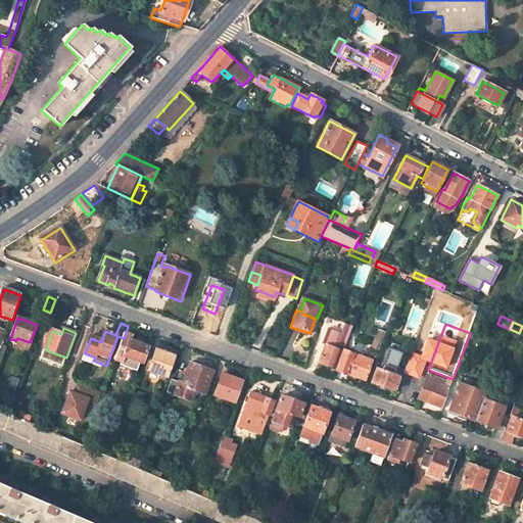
[(126,333),(124,338),(114,360),(122,363),(125,357),(142,363),(148,347),(132,341),(133,336),(126,333)]
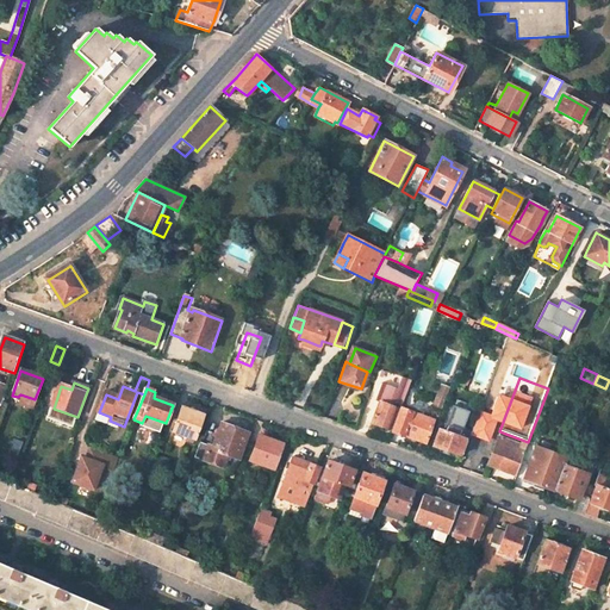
[(400,397),(396,409),(380,403),(383,398),(373,396),(367,412),(375,416),(373,424),(391,430),(398,410),(400,411),(400,410),(405,399),(400,397)]
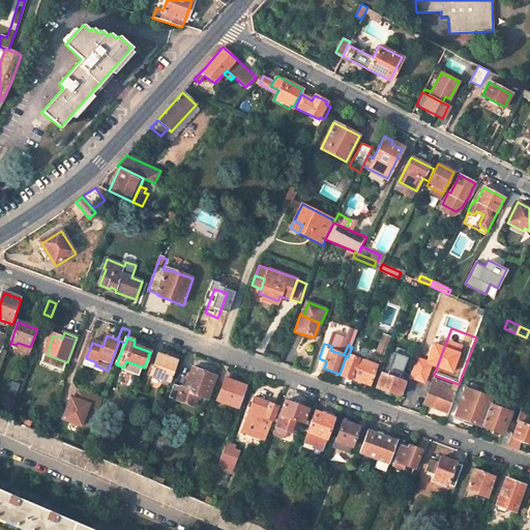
[(162,379),(159,383),(168,385),(178,358),(169,354),(168,358),(158,355),(151,376),(162,379)]
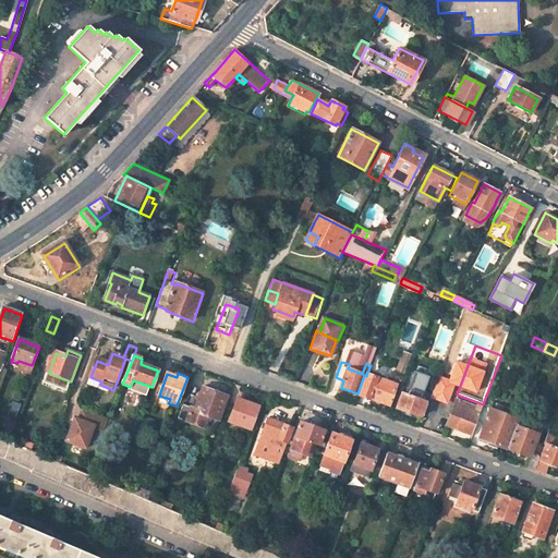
[(366,375),(366,376),(360,396),(390,405),(397,386),(366,375)]
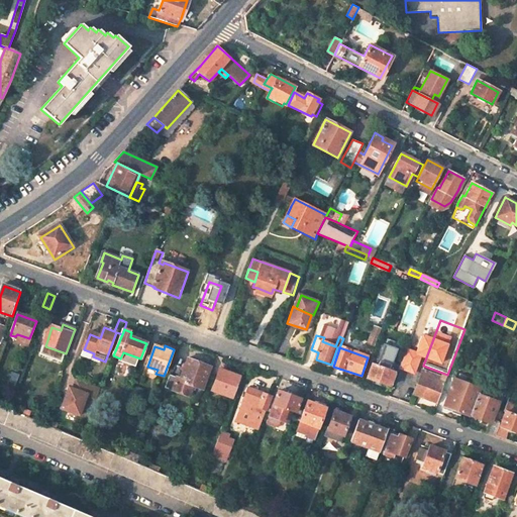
[(166,387),(192,398),(196,387),(207,391),(214,371),(190,360),(184,379),(171,374),(166,386),(166,387)]
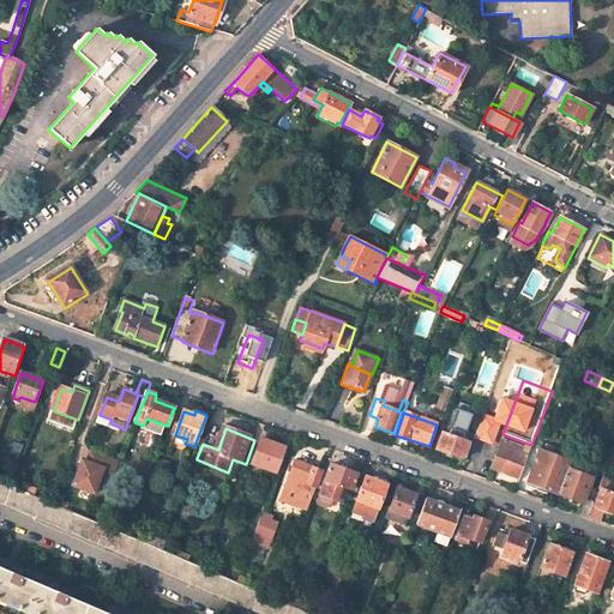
[(463,459),(469,443),(443,434),(437,450),(463,459)]
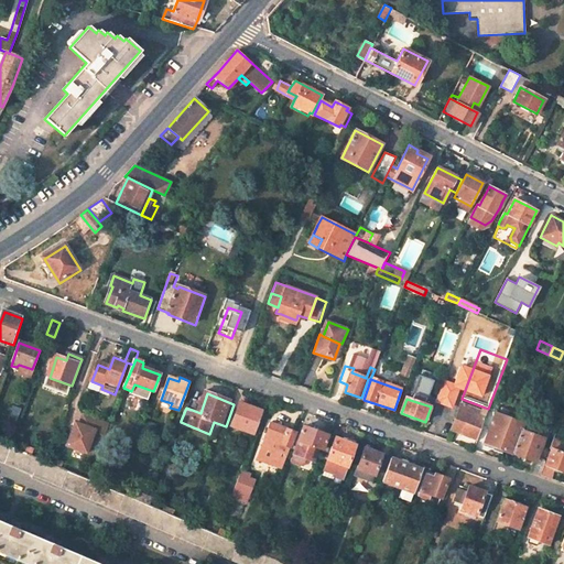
[(485,418),(469,412),(470,408),(461,404),(452,427),(462,431),(461,434),(478,441),(479,436),(485,418)]
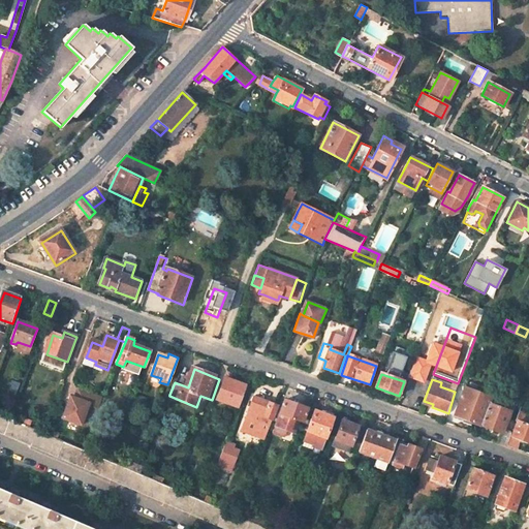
[(241,408),(248,389),(226,380),(219,400),(241,408)]
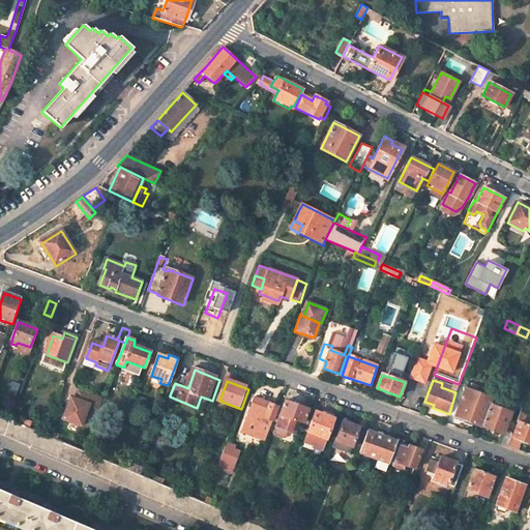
[(492,398),(459,385),(455,392),(450,410),(458,412),(457,417),(482,427),(489,406),(492,398)]
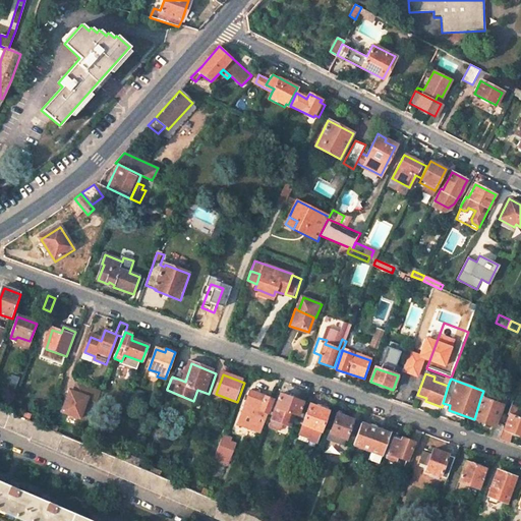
[(101,392),(77,383),(73,392),(69,391),(61,411),(79,419),(87,399),(97,403),(101,392)]
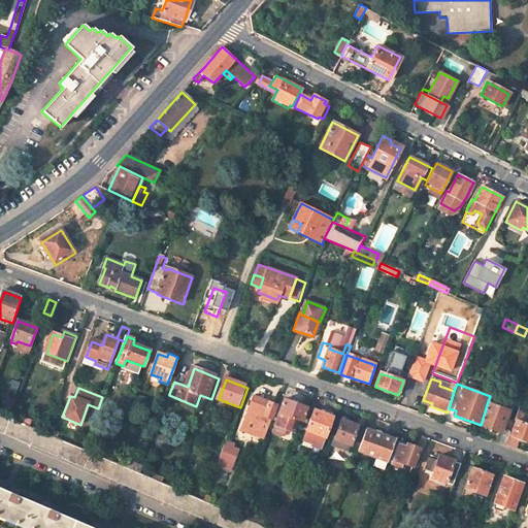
[(265,439),(277,405),(255,397),(242,430),(265,439)]
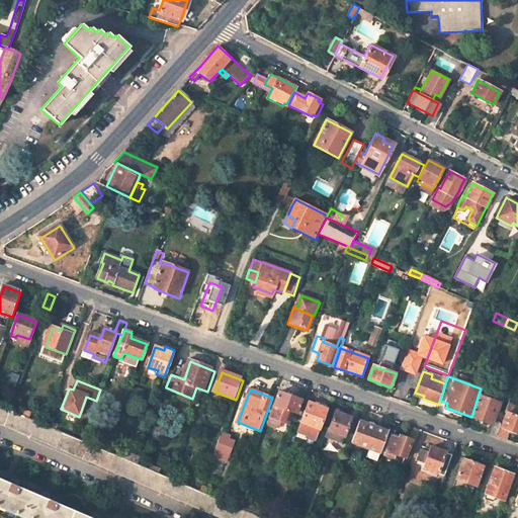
[(300,401),(279,393),(274,406),(267,425),(278,429),(281,421),(288,424),(293,413),(295,414),(300,401)]
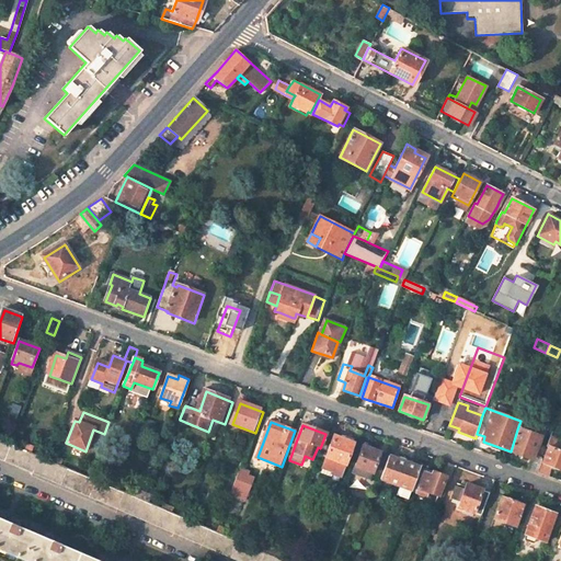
[(530,459),(527,469),(538,472),(541,462),(533,460),(540,438),(517,430),(511,451),(530,459)]
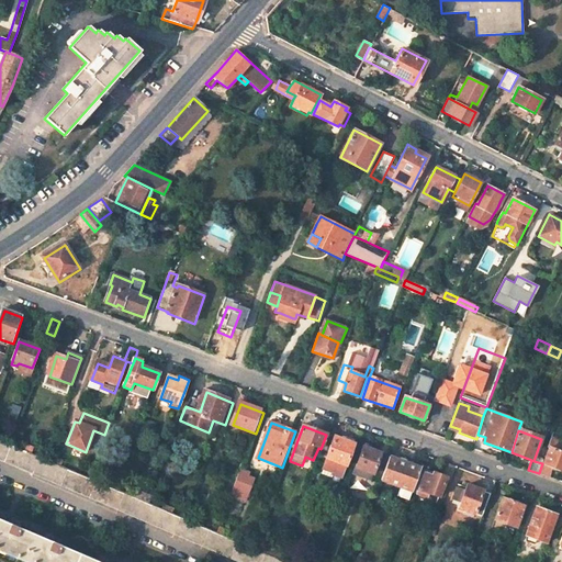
[(327,453),(326,460),(322,471),(323,471),(322,475),(332,479),(333,478),(341,480),(355,445),(329,436),(323,452),(327,453)]
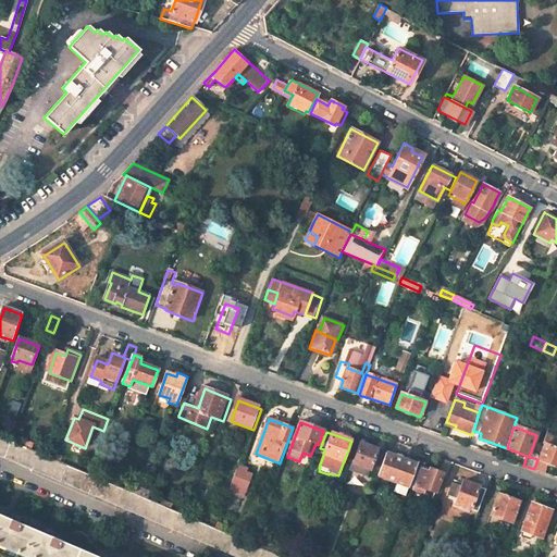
[(556,437),(546,434),(545,434),(537,459),(547,463),(556,466),(556,437)]
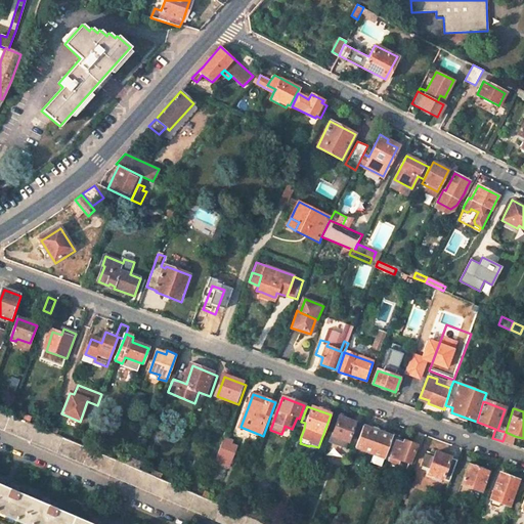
[(350,438),(358,442),(363,427),(339,418),(333,436),(348,442),(350,438)]
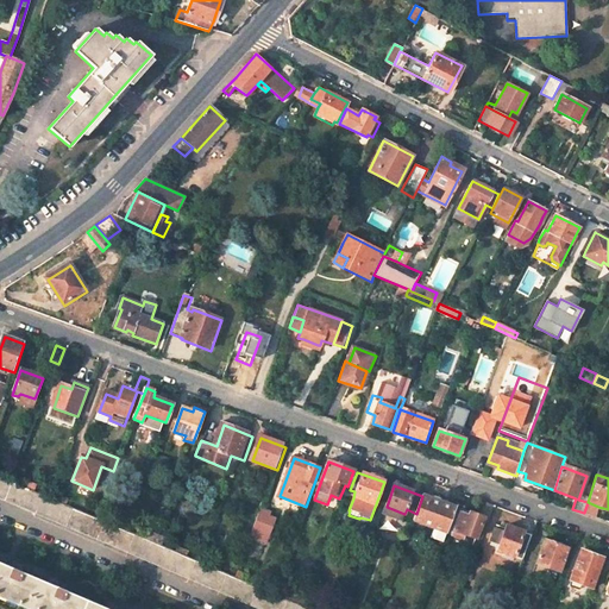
[(50,500),(66,507),(68,498),(54,491),(50,500)]
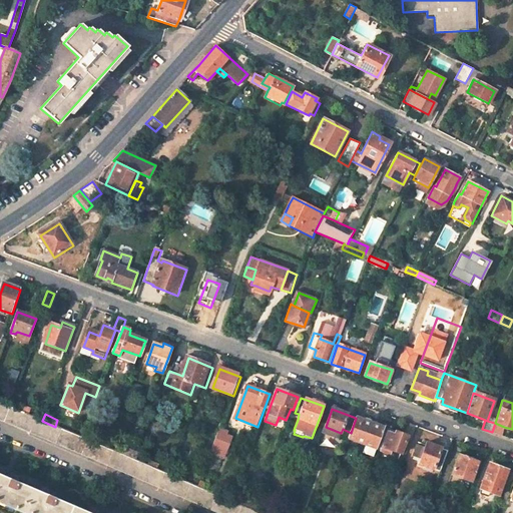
[(374,457),(376,450),(384,432),(385,428),(356,418),(351,433),(348,438),(366,445),(364,452),(365,455),(374,457)]
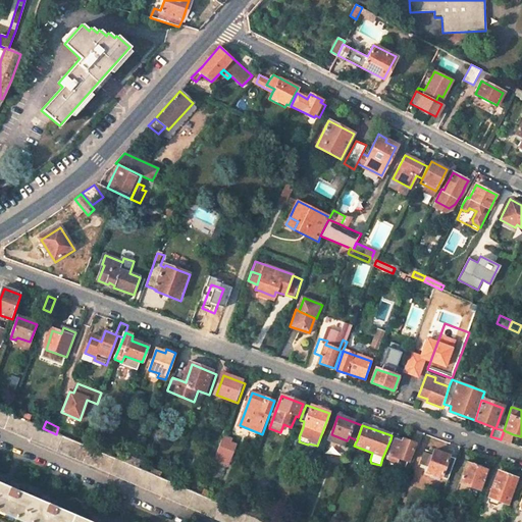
[(56,434),(70,439),(72,433),(58,427),(56,434)]
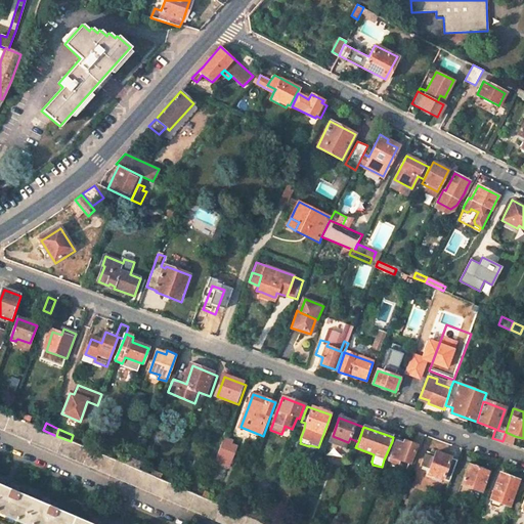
[(512,444),(515,436),(506,432),(503,441),(512,444)]
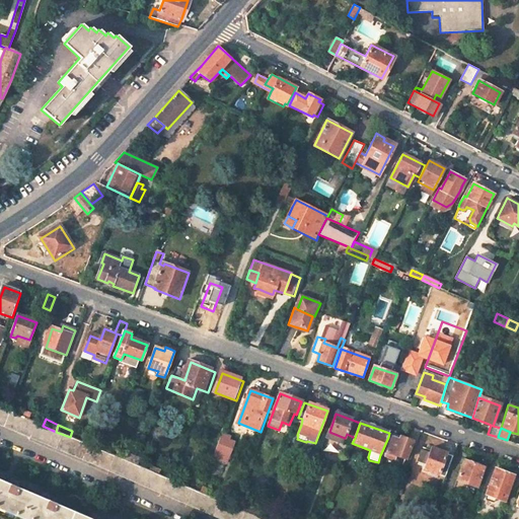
[(409,466),(423,432),(415,429),(410,440),(401,438),(399,441),(388,437),(380,455),(409,466)]
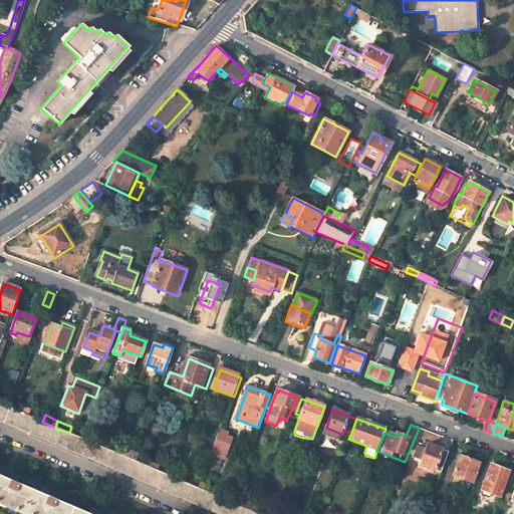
[(222,431),(213,454),(226,459),(234,439),(229,437),(230,434),(222,431)]
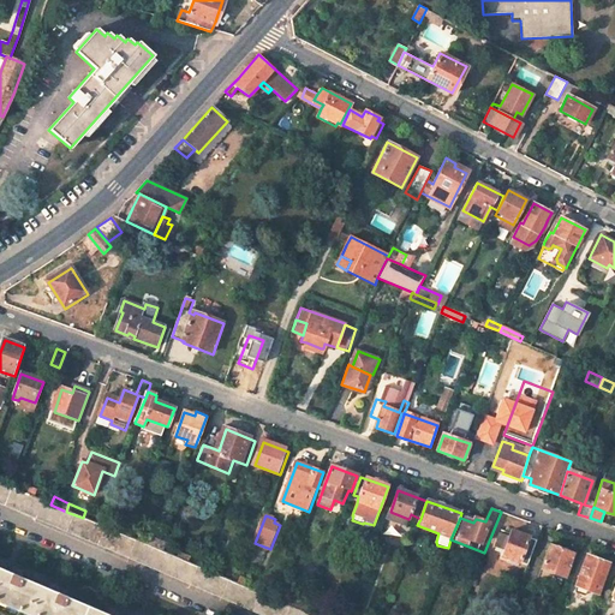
[(112,524),(109,530),(120,535),(124,529),(112,524)]
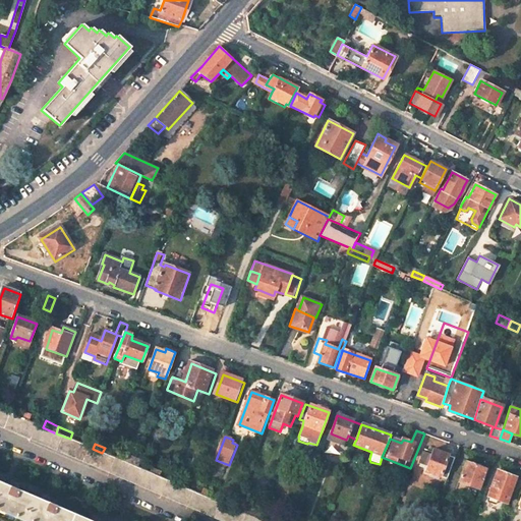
[(352,450),(345,447),(343,455),(349,457),(352,450)]
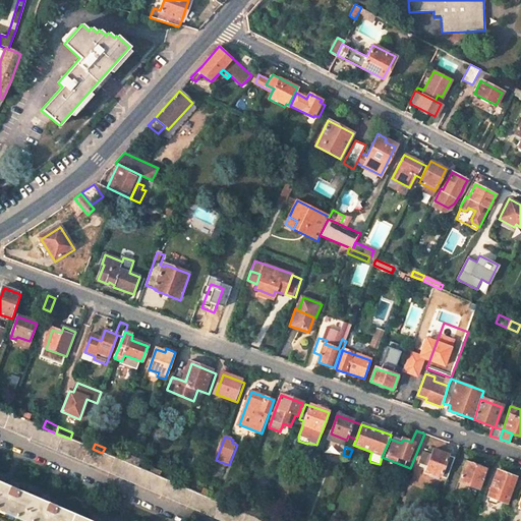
[(447,479),(455,457),(433,449),(430,456),(423,453),(419,463),(426,465),(424,471),(447,479)]
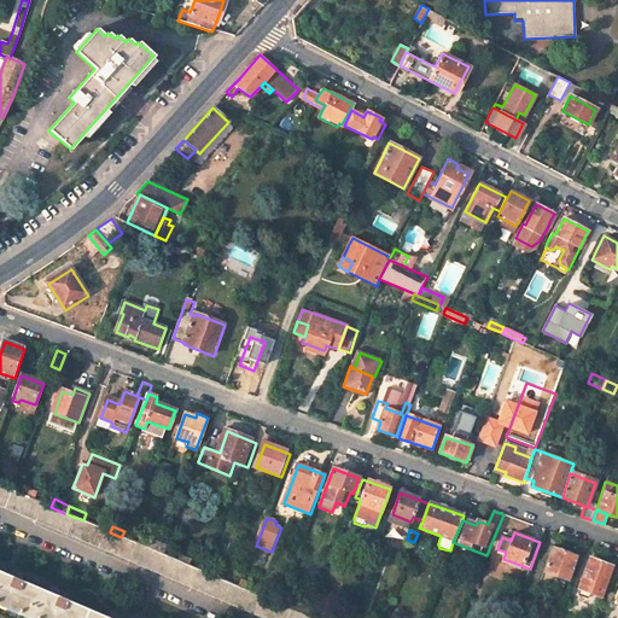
[(561,593),(576,557),(553,548),(540,584),(561,593)]
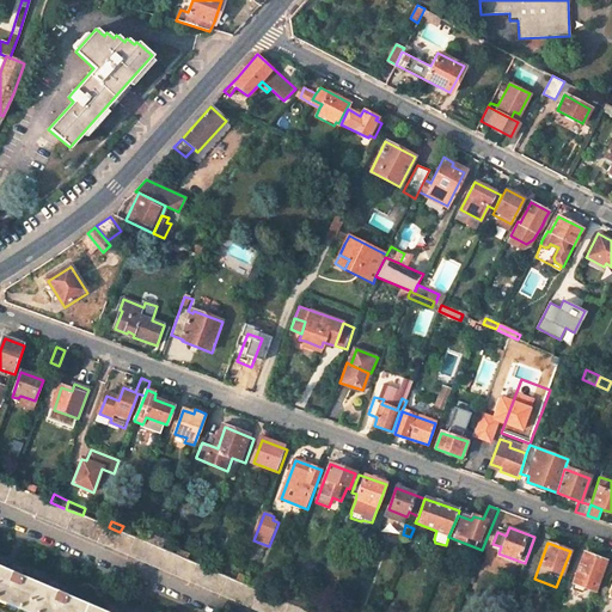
[(178,550),(176,556),(187,561),(189,555),(178,550)]
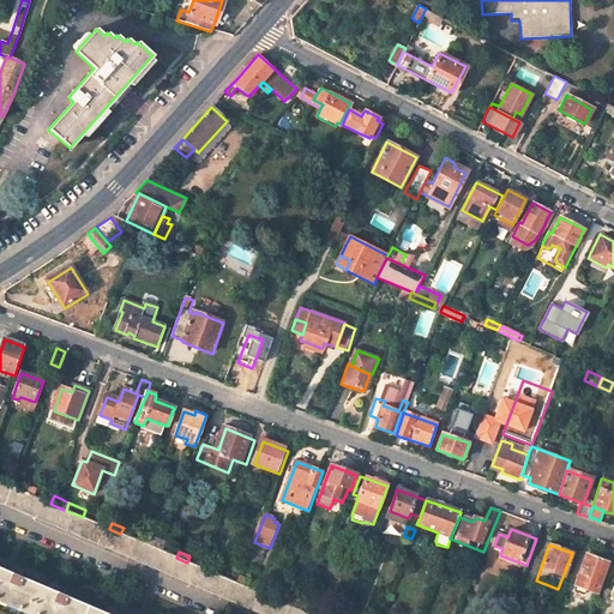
[(599,596),(611,565),(585,557),(573,587),(599,596)]
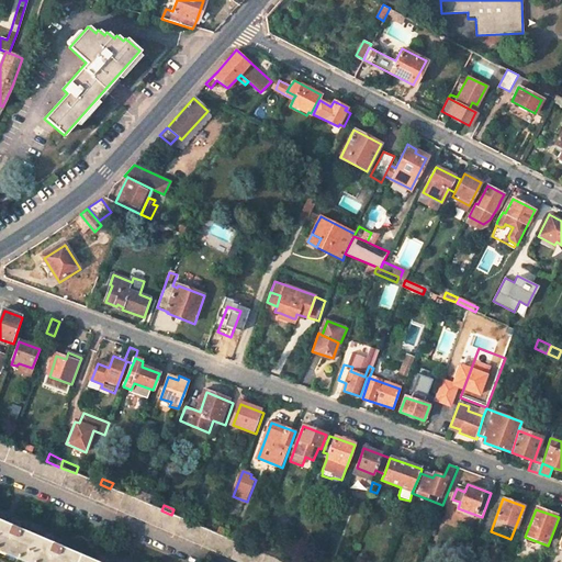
[(98,561),(62,546),(64,539),(54,535),(51,541),(20,528),(22,521),(12,517),(9,524),(0,519),(0,551),(25,561),(109,561),(111,559),(101,554),(98,561)]
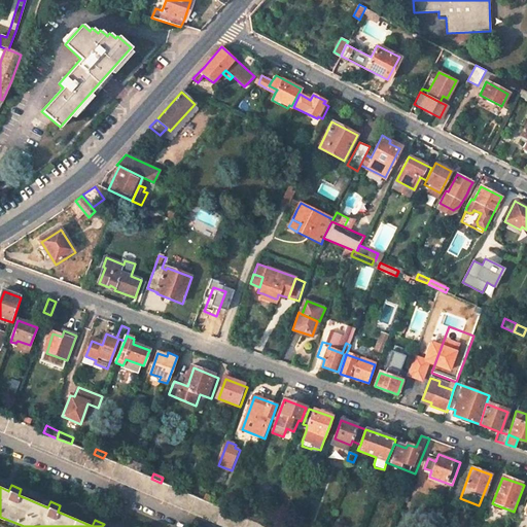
[(260,525),(262,520),(255,517),(252,522),(260,525)]
